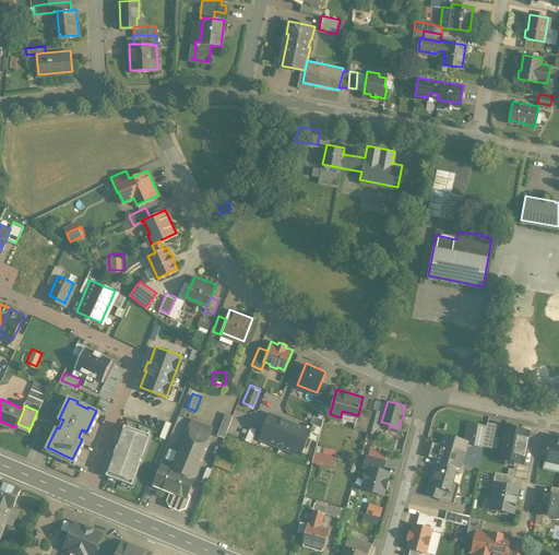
[(372,409),(365,406),(358,428),(367,430),(372,409)]
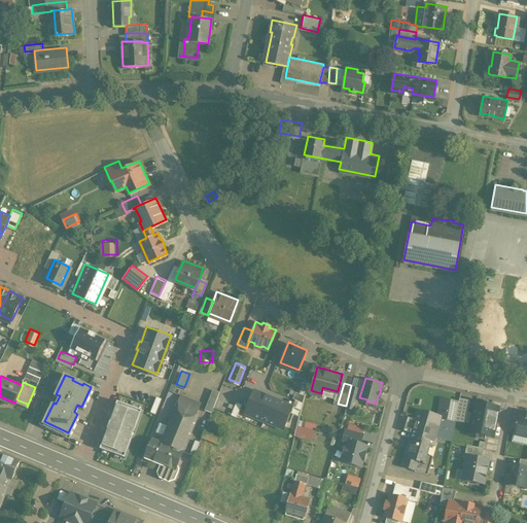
[(359,387),(351,385),(346,406),(354,408),(359,387)]
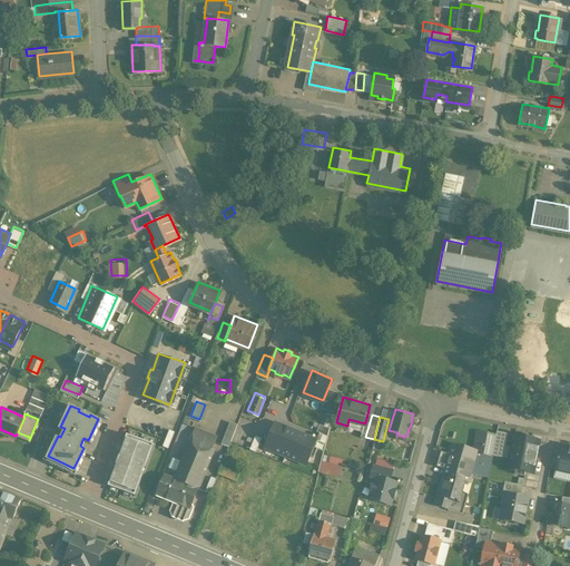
[(237,422),(231,420),(226,430),(233,432),(237,422)]
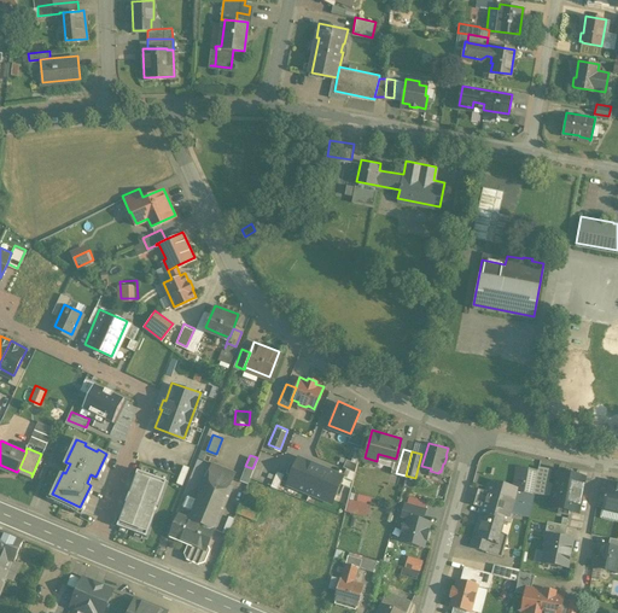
[(298,455),(287,483),(332,502),(344,474),(298,455)]
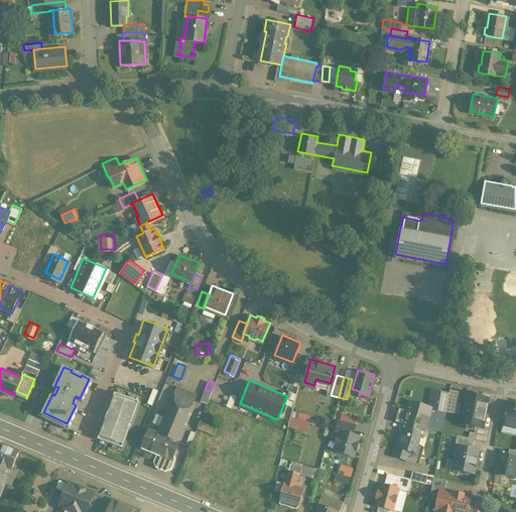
[(177,384),(164,415),(157,412),(155,412),(152,419),(153,421),(160,424),(157,431),(149,428),(142,444),(158,452),(155,460),(156,462),(159,463),(160,463),(165,465),(171,463),(173,457),(173,455),(172,455),(178,439),(192,406),(191,405),(197,392),(177,384)]
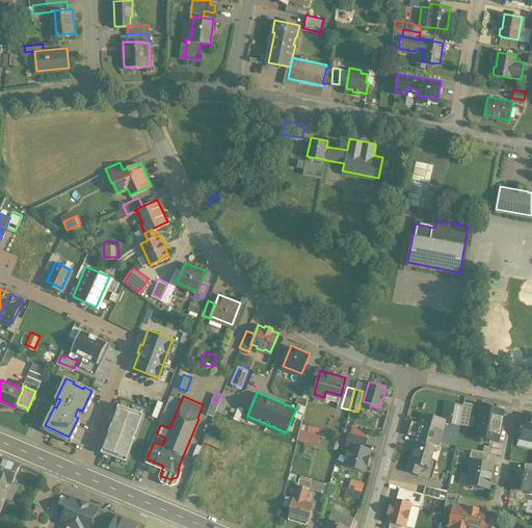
[(211,401),(207,413),(213,415),(217,403),(211,401)]
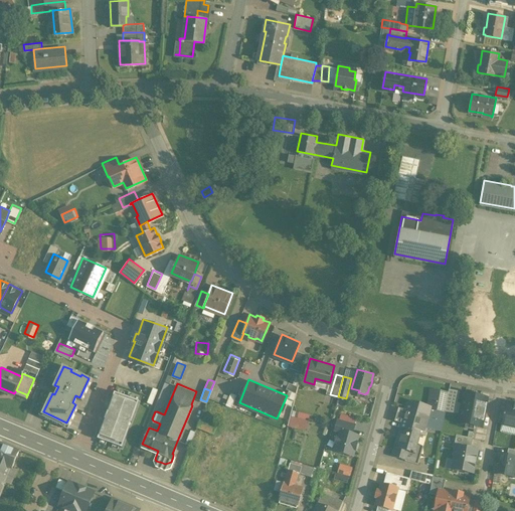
[(448,391),(438,389),(435,406),(445,409),(448,391)]
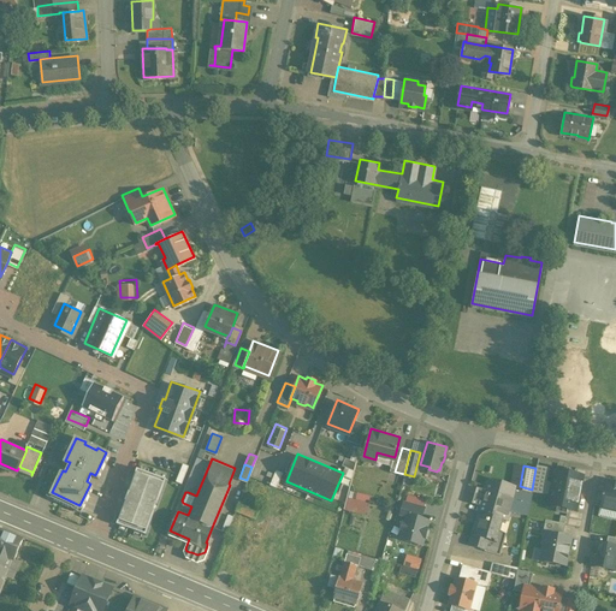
[(137,467),(117,522),(146,533),(166,478),(137,467)]
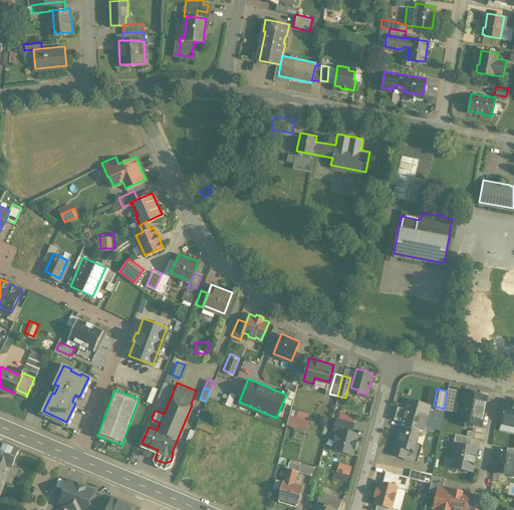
[(482,396),(463,393),(458,417),(478,420),(482,396)]
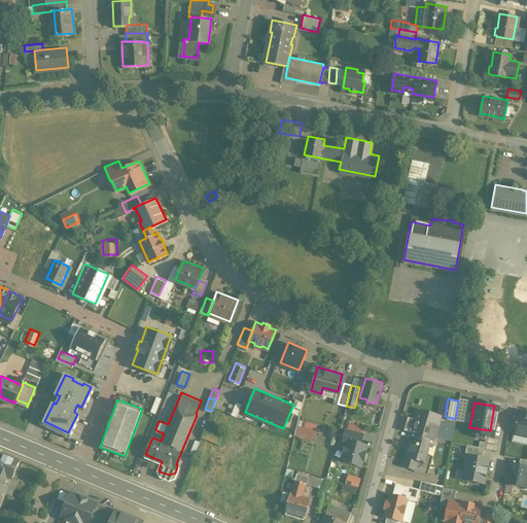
[(442,415),(421,410),(416,412),(410,436),(433,443),(442,415)]
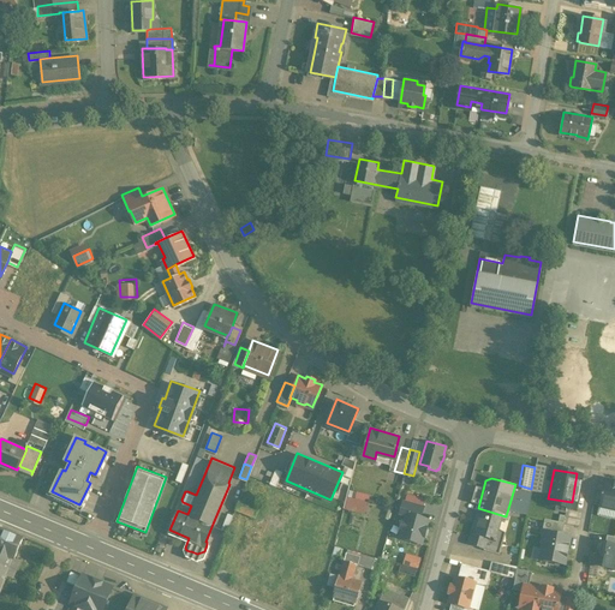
[(614,479),(607,478),(601,503),(614,506),(614,479)]
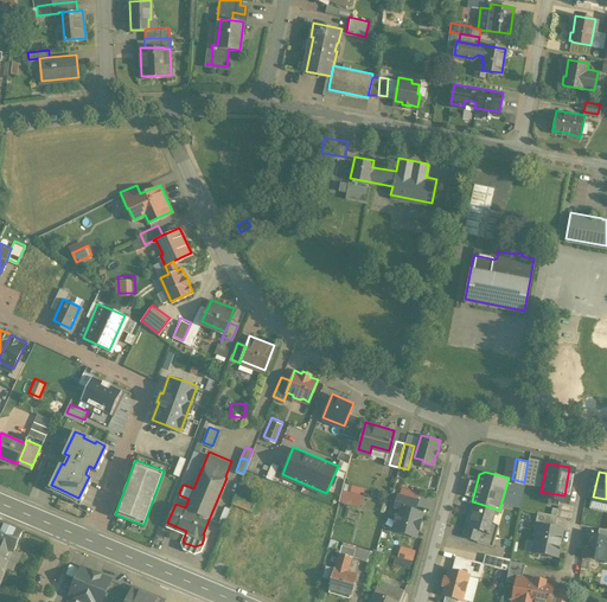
[(364,487),(344,481),(339,499),(359,505),(364,487)]
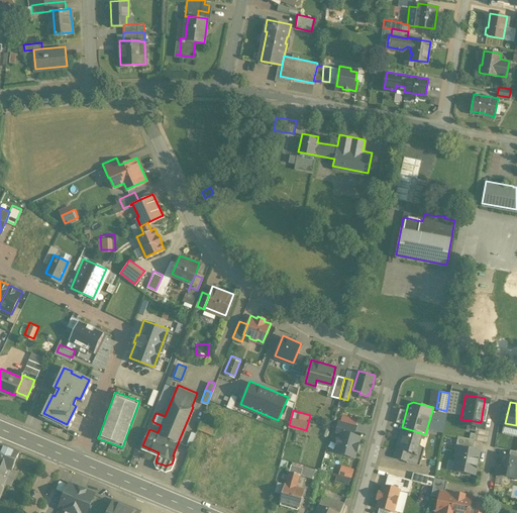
[(425,434),(402,427),(394,455),(407,459),(406,460),(419,465),(422,453),(415,451),(420,433),(425,435),(425,434)]
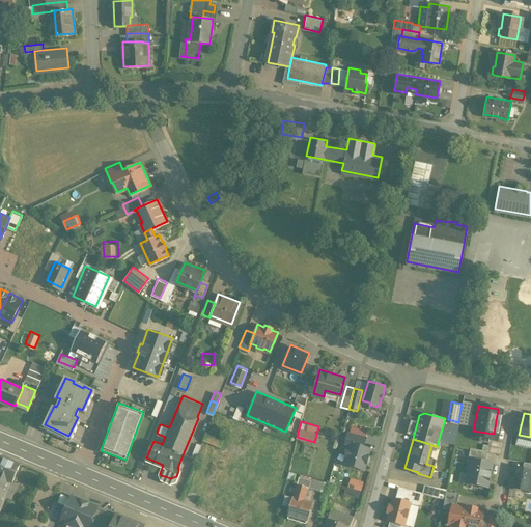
[(369,447),(351,442),(348,449),(347,448),(345,455),(347,456),(345,463),(363,468),(365,462),(366,462),(366,461),(365,461),(367,454),(368,455),(368,454),(367,453),(369,447)]
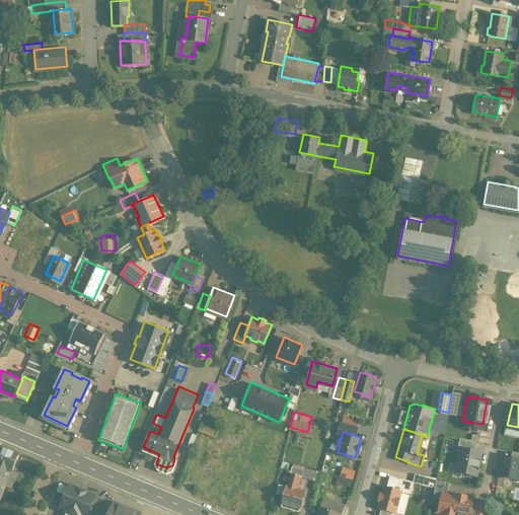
[(475,439),(459,436),(457,445),(460,446),(460,447),(473,450),(475,439)]
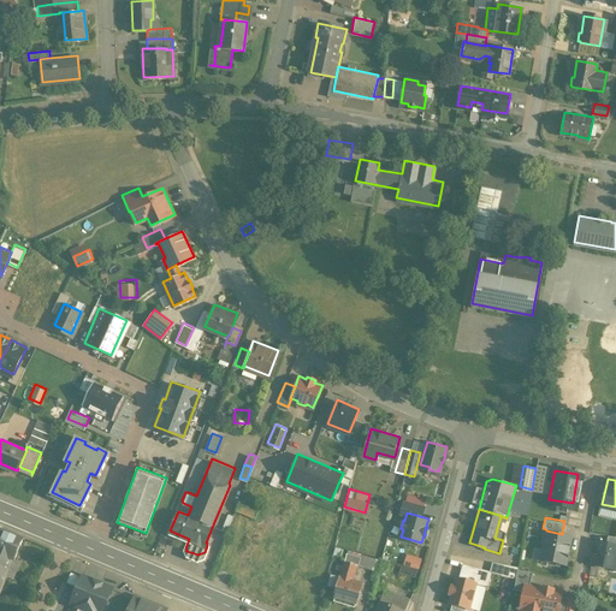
[(0,588),(22,537),(0,527),(0,588)]
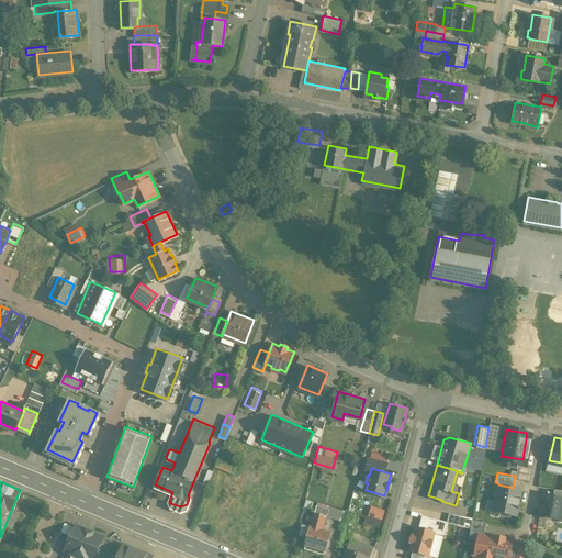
[(513,488),(498,484),(497,488),(495,489),(495,493),(496,495),(494,510),(516,514),(520,489),(513,488)]
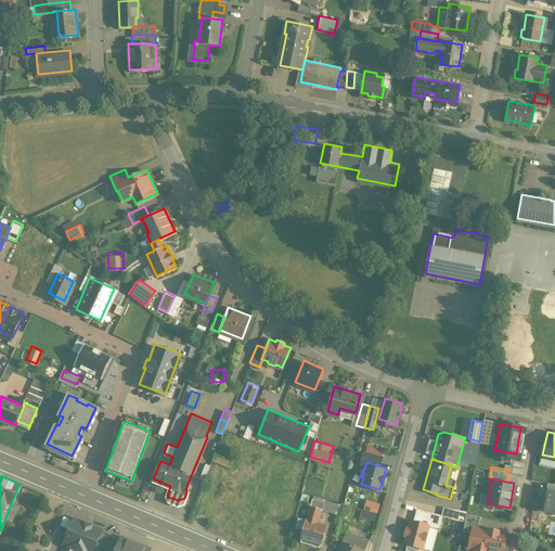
[(554,490),(546,489),(537,487),(534,494),(533,494),(532,501),(533,501),(532,508),(554,512),(554,511),(554,490)]
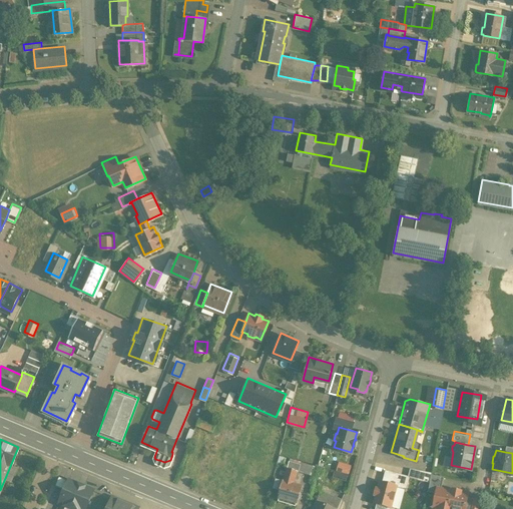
[(340,458),(336,474),(349,478),(354,462),(340,458)]
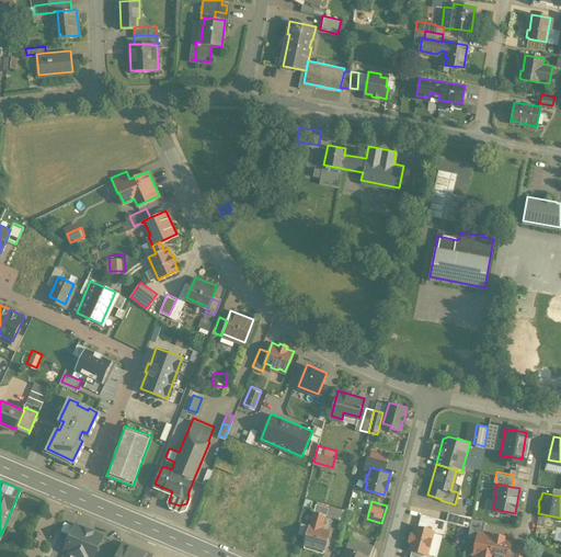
[(329,506),(316,502),(313,510),(324,514),(325,514),(329,506)]
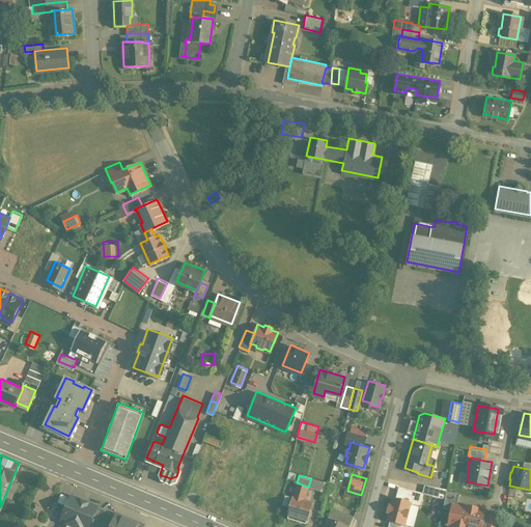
[(307,487),(297,483),(294,496),(304,498),(307,487)]
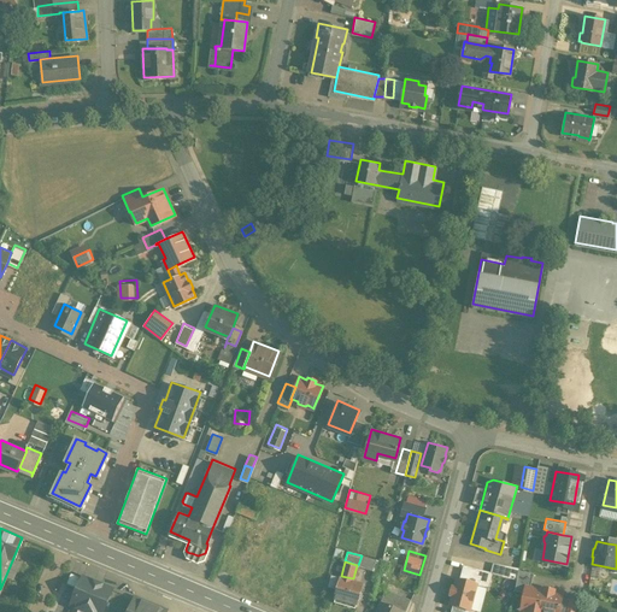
[(493,571),(463,563),(459,577),(475,582),(476,582),(476,583),(488,587),(493,571)]
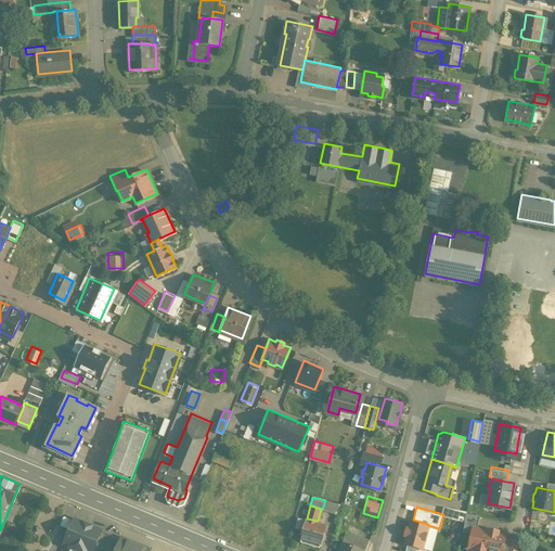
[(479,514),(466,512),(463,529),(470,532),(472,526),(477,527),(479,514)]
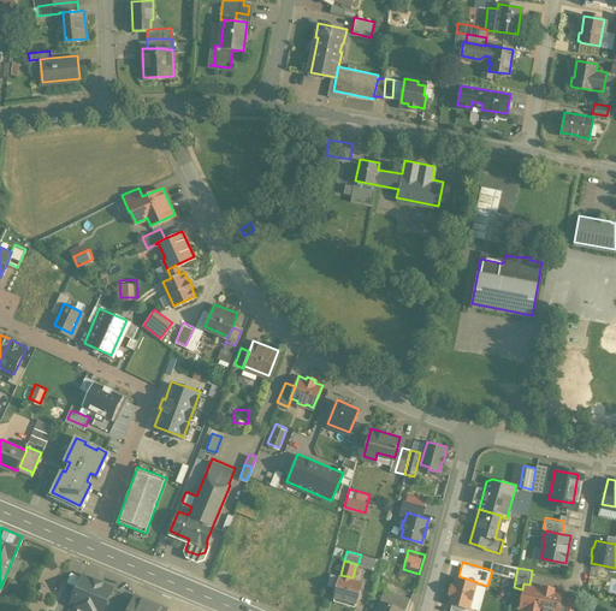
[(101,610),(112,586),(82,573),(70,601),(77,604),(93,610),(101,610)]
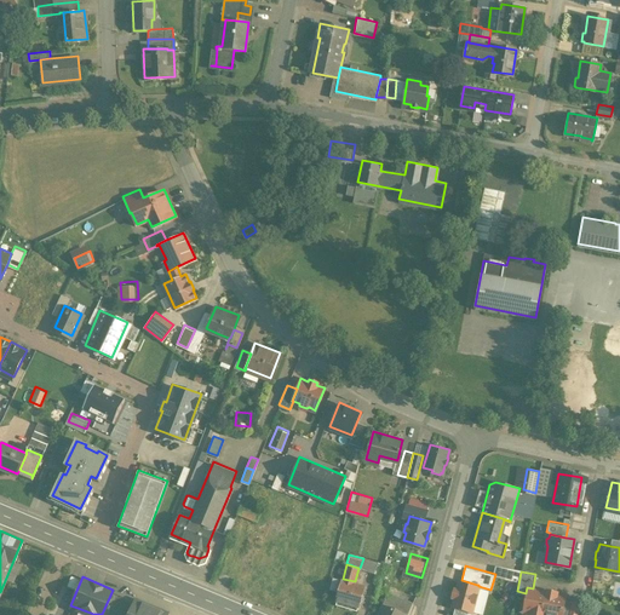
[(365,585),(355,582),(355,581),(343,579),(342,579),(336,599),(359,607),(365,585)]
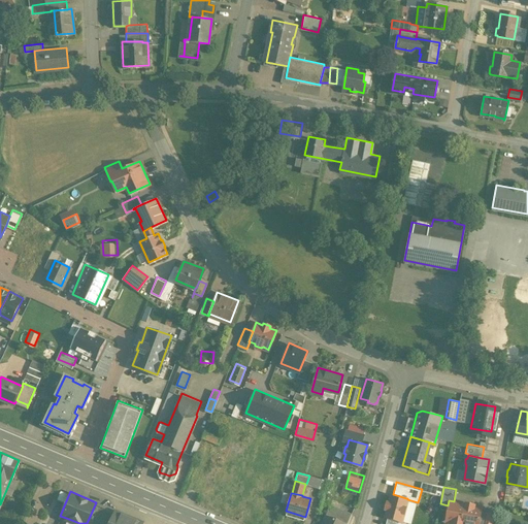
[(393,494),(392,494),(391,494),(391,495),(389,501),(388,501),(387,500),(387,501),(385,506),(385,508),(386,508),(387,508),(385,515),(385,516),(386,516),(401,520),(402,519),(407,499),(407,498),(406,498),(393,494)]
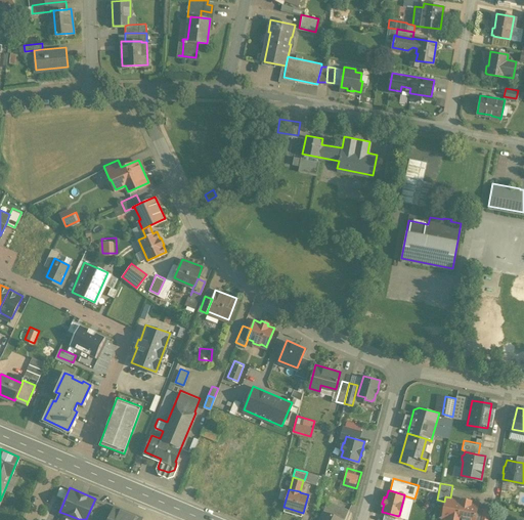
[(457,519),(462,500),(450,497),(445,496),(444,502),(442,513),(442,514),(443,514),(449,515),(447,519),(457,519)]
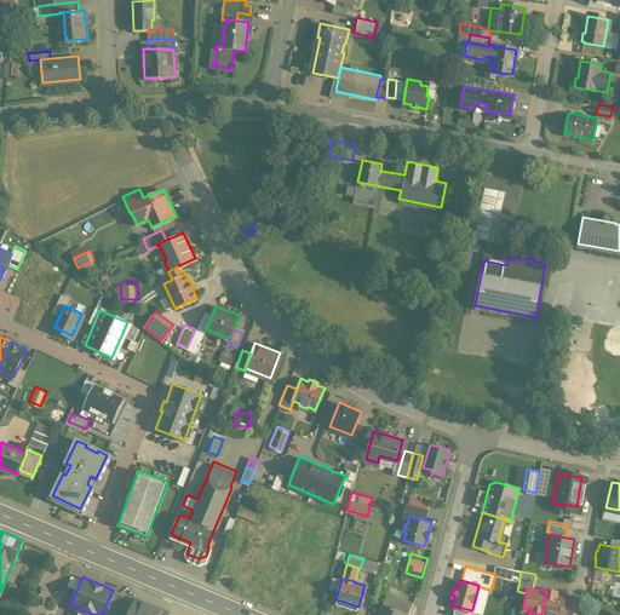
[(546,591),(541,614),(568,614),(572,601),(564,599),(566,595),(556,592),(557,591),(546,588),(546,591)]
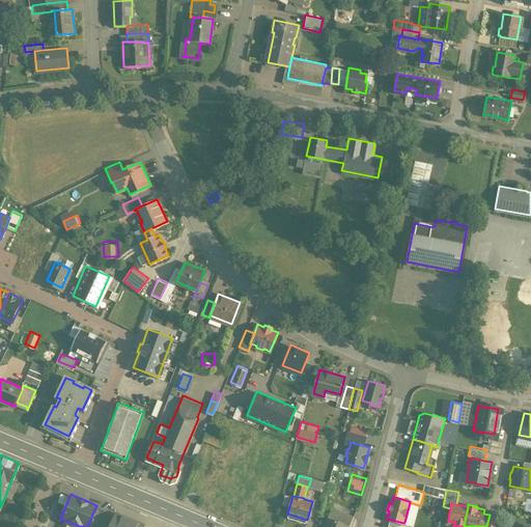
[(330,510),(328,517),(327,517),(323,526),(347,526),(353,515),(332,506),(331,508),(330,510)]
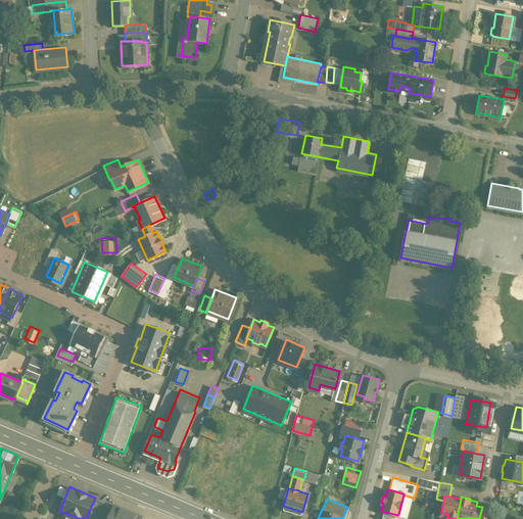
[(131,512),(114,506),(113,505),(107,518),(138,518),(139,517),(131,513),(131,512)]
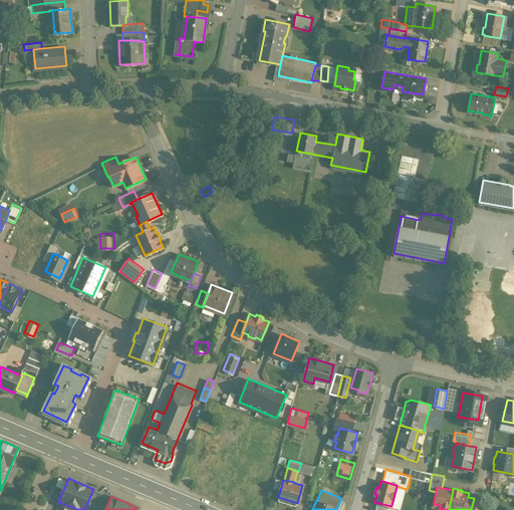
[(478,509),(481,499),(474,497),(474,498),(471,509),(478,509)]
